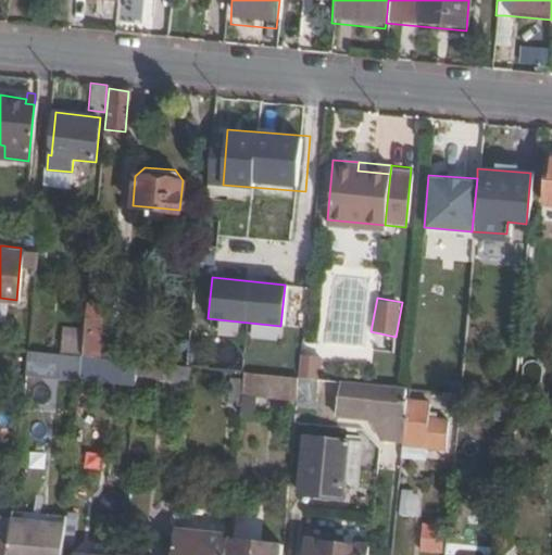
[(83,330),(80,354),(84,354),(99,356),(99,345),(96,345),(97,335),(99,335),(101,319),(110,319),(111,304),(85,302),(83,330)]
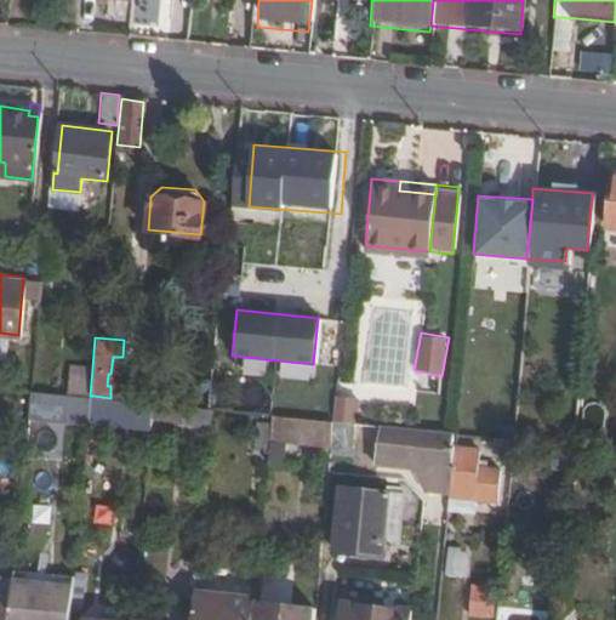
[(110,386),(110,398),(132,400),(135,358),(123,357),(113,357),(110,374),(108,374),(107,386),(110,386)]
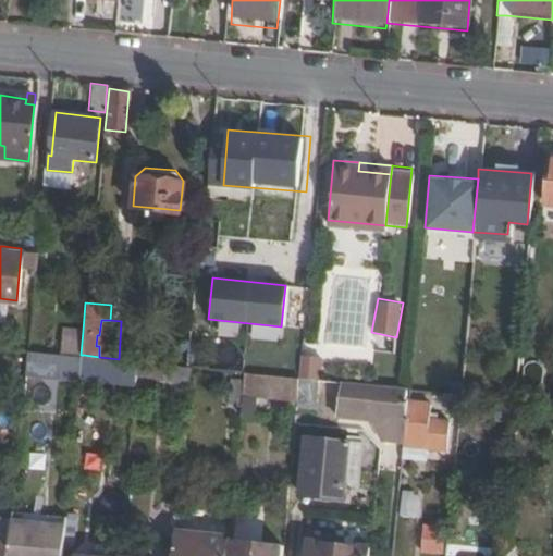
[(81,355),(83,331),(62,329),(59,353),(81,355)]
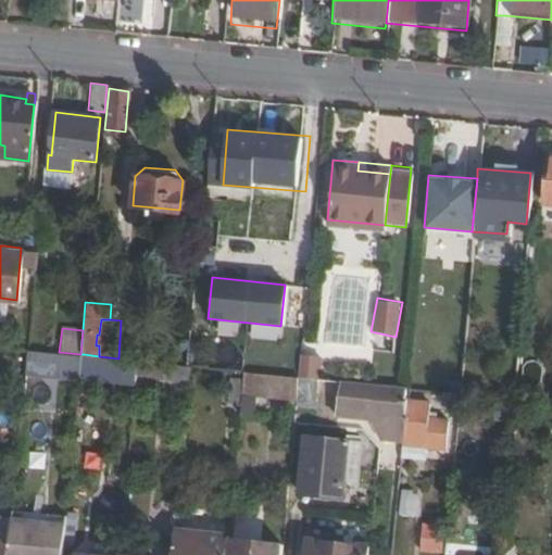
[(24,374),(78,379),(80,354),(59,352),(26,349),(24,374)]
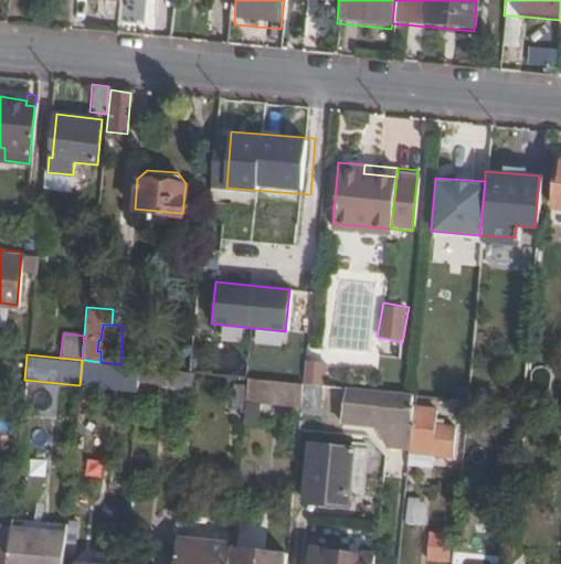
[(88,366),(87,385),(106,386),(107,368),(88,366)]
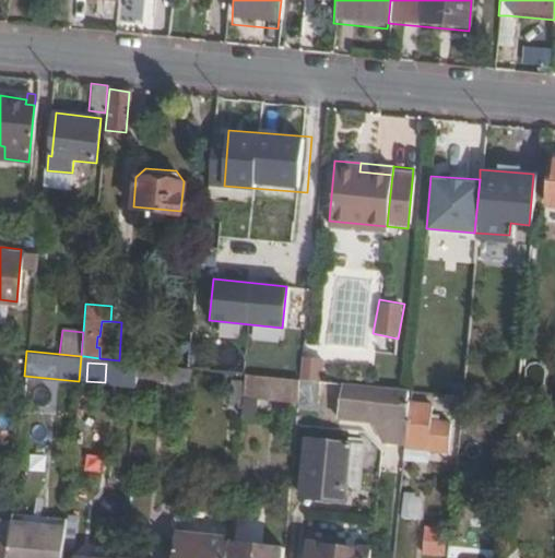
[(188,383),(190,367),(163,365),(162,381),(188,383)]
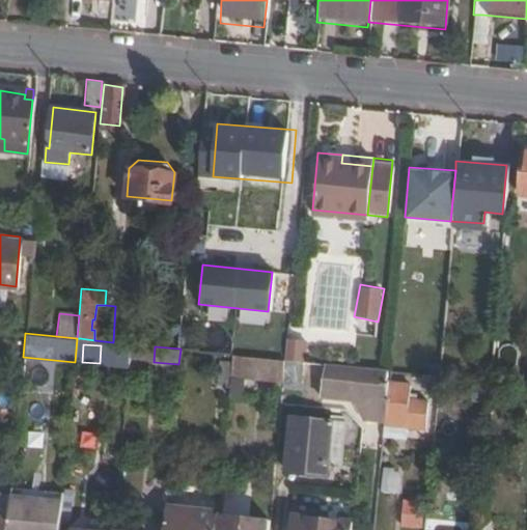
[(280,382),(283,359),(231,354),(230,363),(229,378),(280,382)]
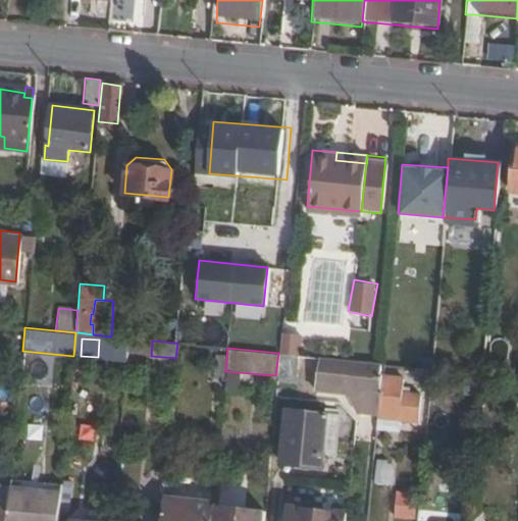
[(275,375),(275,379),(294,381),(297,355),(278,353),(275,375)]
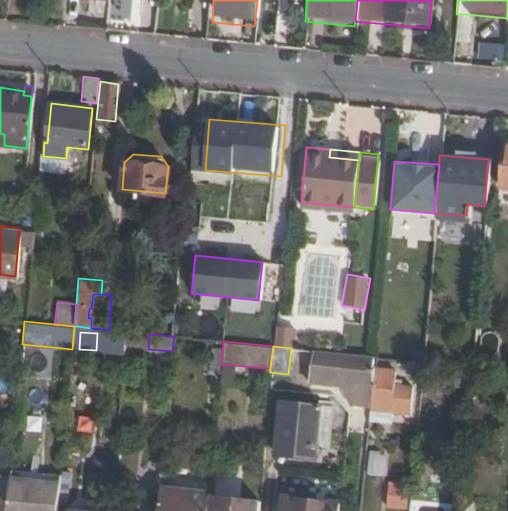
[(221,364),(222,350),(210,348),(209,367),(220,369),(221,364)]
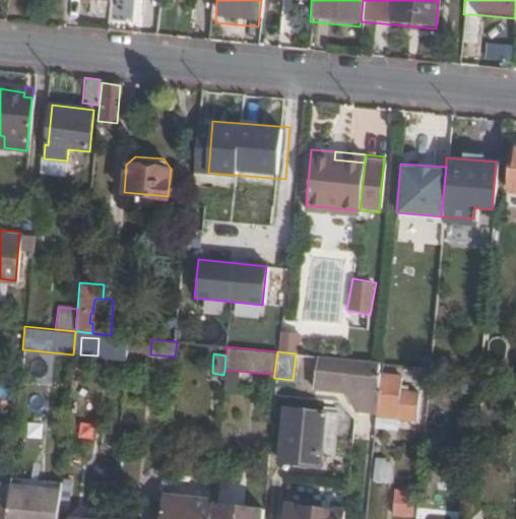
[(344,359),(315,355),(312,388),(352,392),(371,393),(375,362),(344,359)]
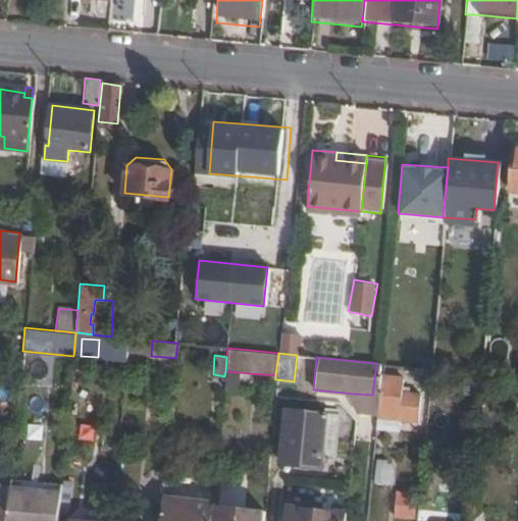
[(482,374),(465,372),(463,393),(480,395),(482,374)]
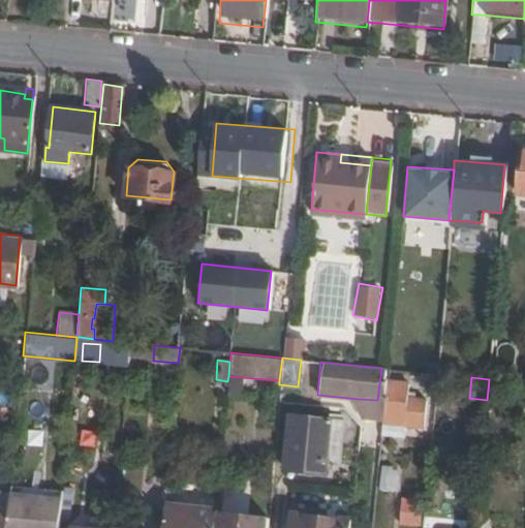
[(377,400),(359,399),(358,408),(363,415),(380,417),(380,425),(421,428),(423,404),(377,400)]
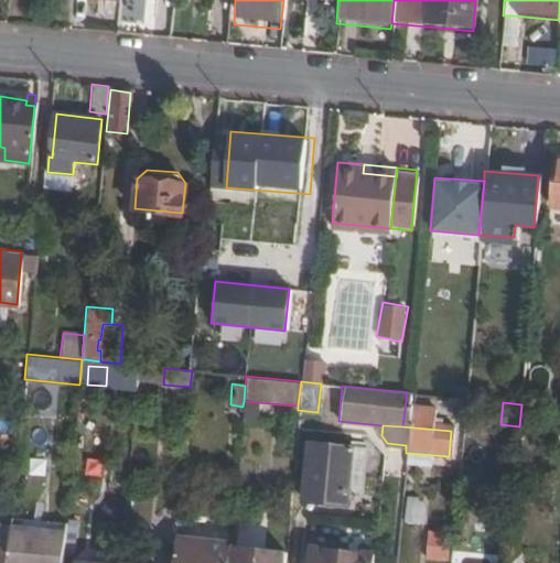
[(308,445),(303,494),(324,496),(323,504),(343,506),(345,491),(362,493),(365,452),(308,445)]
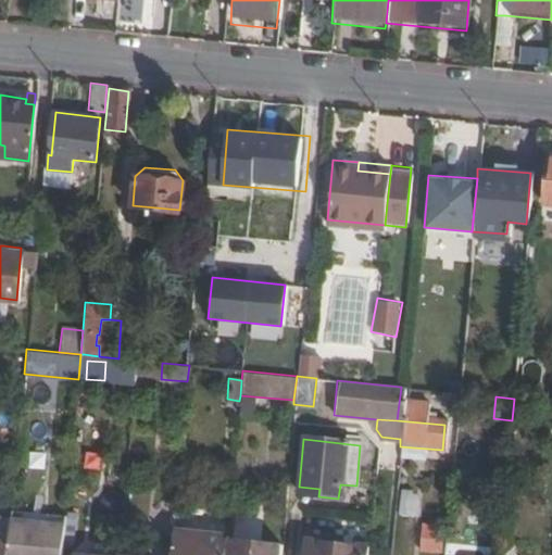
[(320,489),(299,487),(299,495),(318,496),(320,489)]
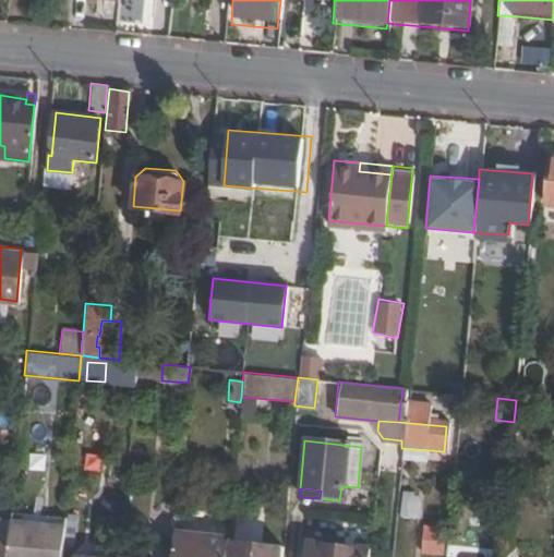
[(286,509),(287,492),(275,491),(273,508),(286,509)]
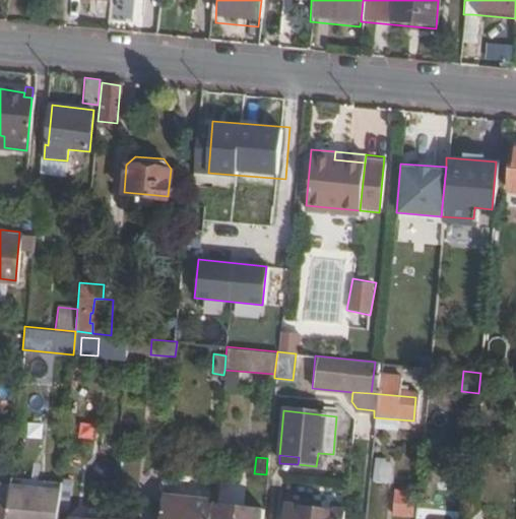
[(56,518),(60,478),(43,476),(42,485),(9,481),(6,507),(5,518),(56,518)]
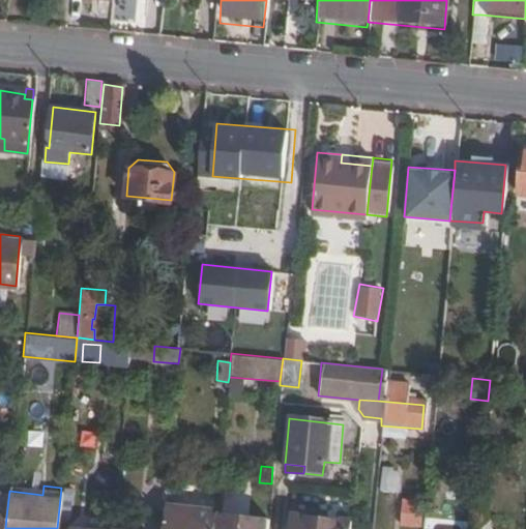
[(165,505),(162,528),(213,528),(215,515),(214,511),(165,505)]
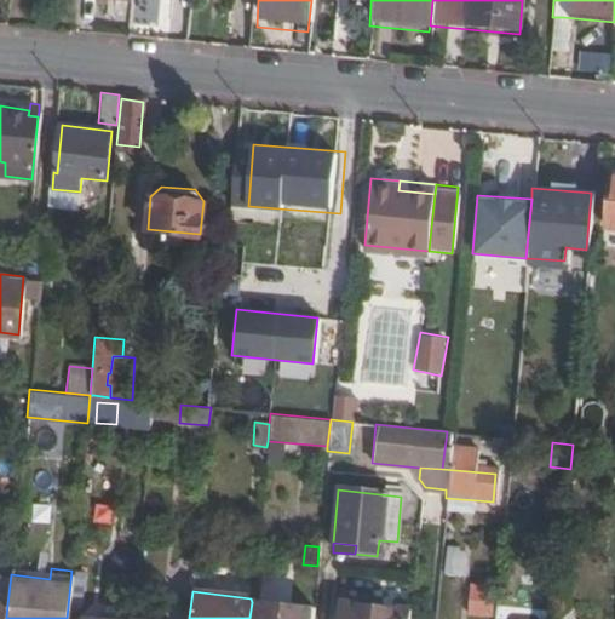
[(311,618),(314,607),(252,602),(249,618),(311,618)]
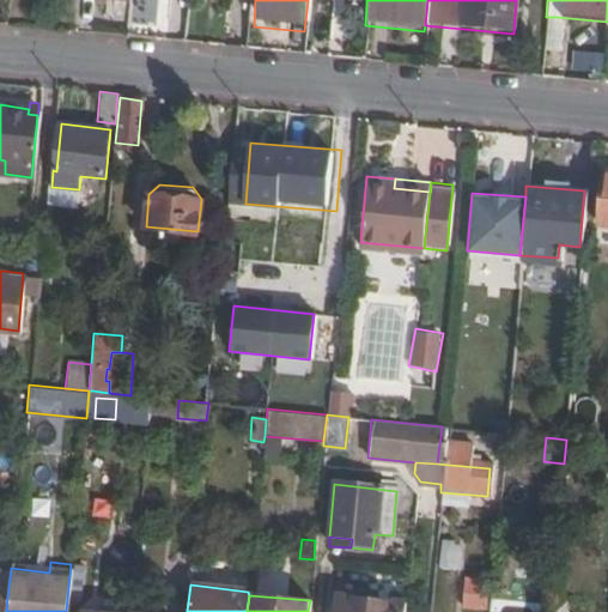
[(330,611),(402,611),(403,604),(332,597),(330,611)]
